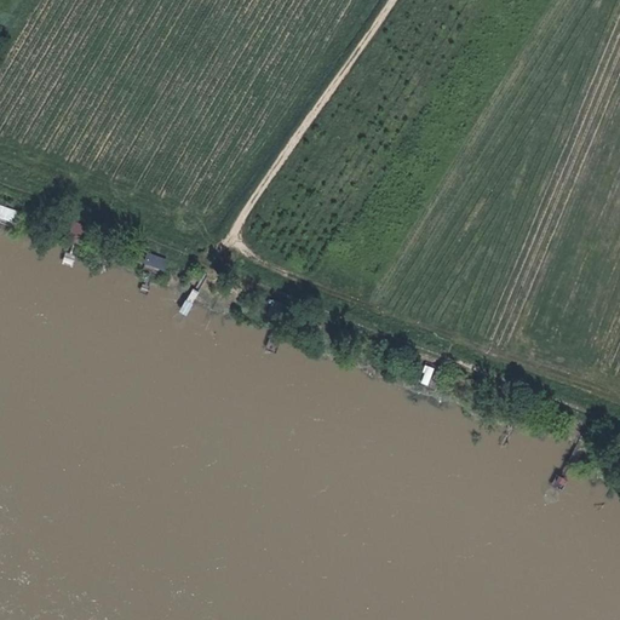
[(18,206),(0,200),(0,217),(12,222),(18,206)]
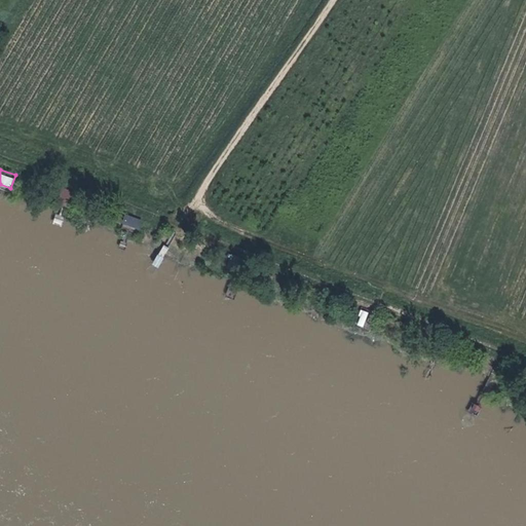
[(74,209),(66,204),(61,214),(69,218),(74,209)]
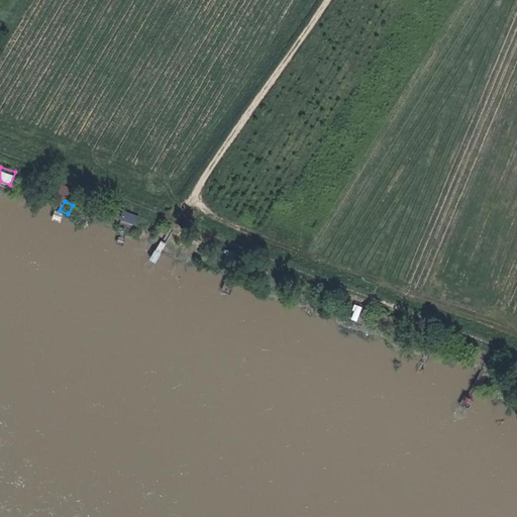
[(136,224),(139,215),(122,209),(119,218),(136,224)]
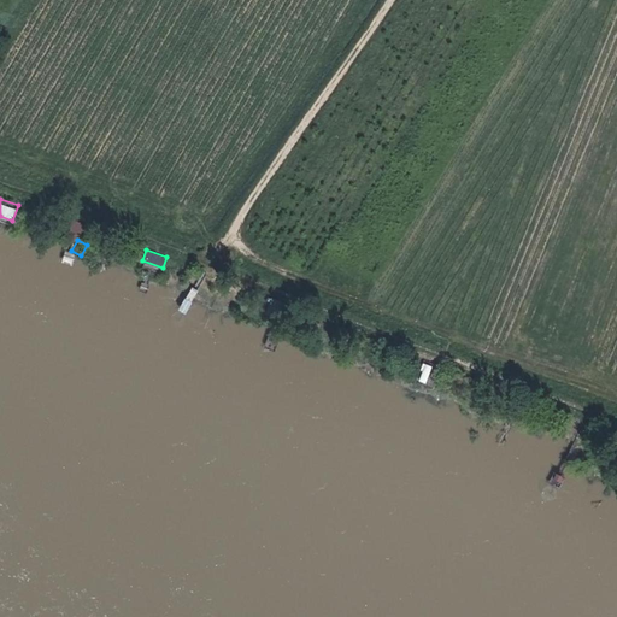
[(153,275),(147,272),(141,287),(147,289),(153,275)]
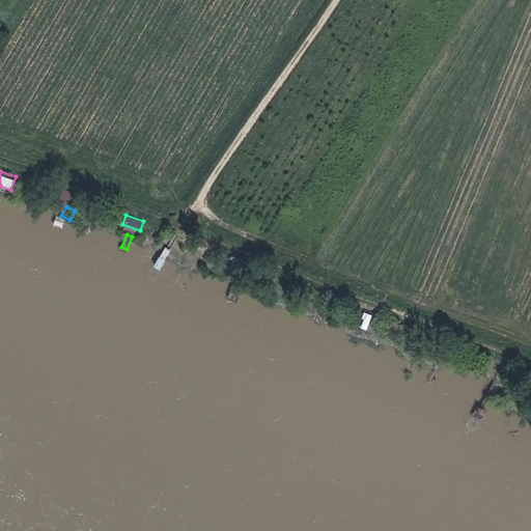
[(173,247),(166,244),(158,260),(165,263),(173,247)]
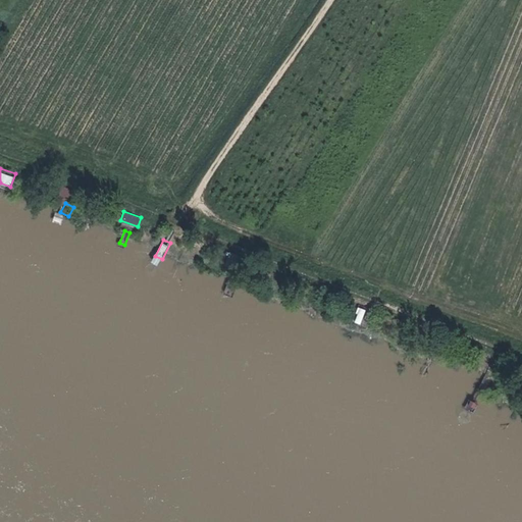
[(236,282),(229,280),(225,292),(231,294),(236,282)]
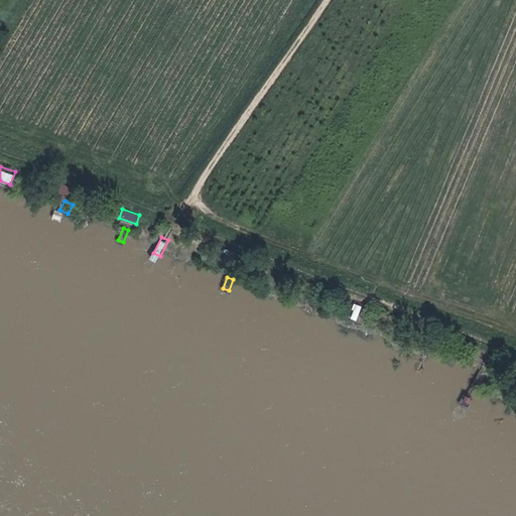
[(370,307),(363,305),(362,307),(354,304),(350,317),(365,323),(370,307)]
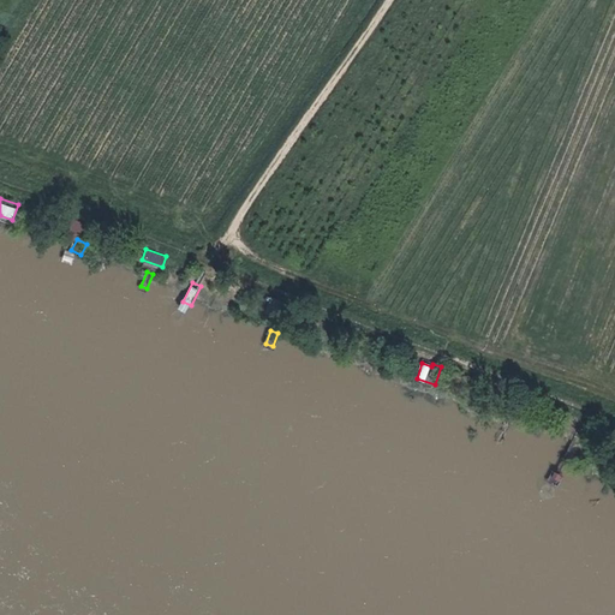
[(350,377),(341,374),(338,383),(345,387),(350,377)]
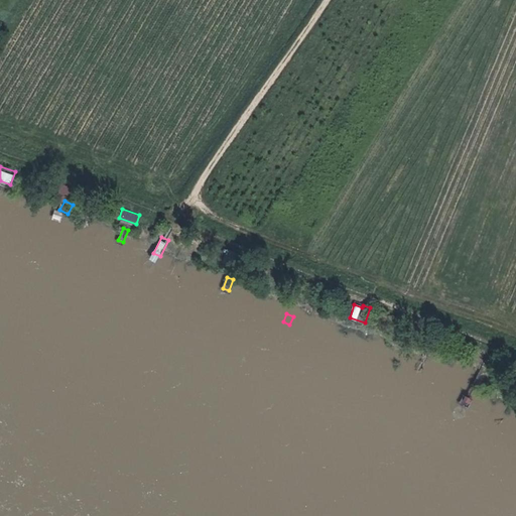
[(419,354),(416,362),(423,364),(426,356),(419,354)]
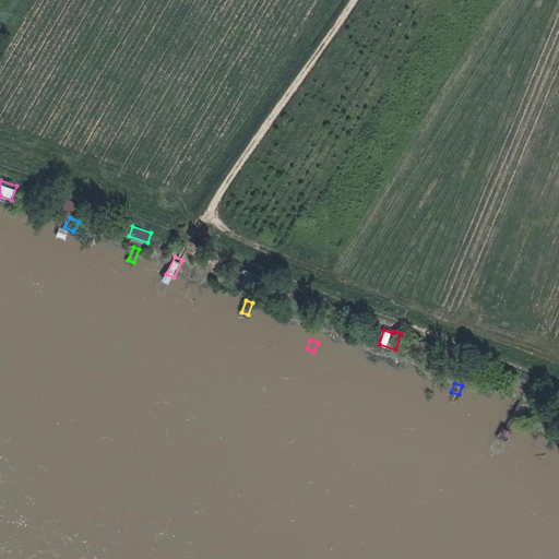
[(516,424),(508,419),(501,435),(509,439),(516,424)]
